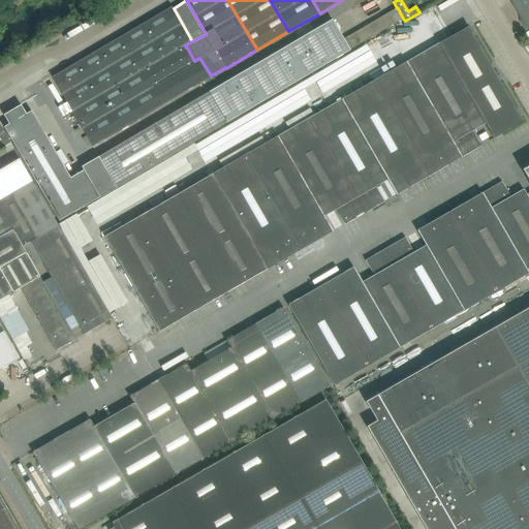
[(512,0),(511,1),(515,4),(522,17),(524,24),(526,23),(528,27),(528,0),(514,0),(512,0)]
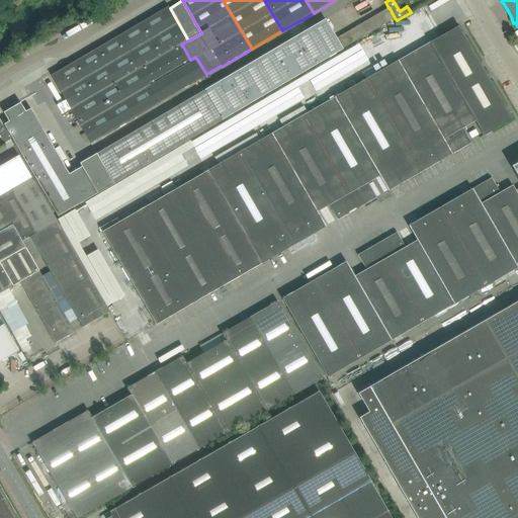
[(188,40),(170,8),(169,6),(139,23),(159,58),(181,45),(188,40)]
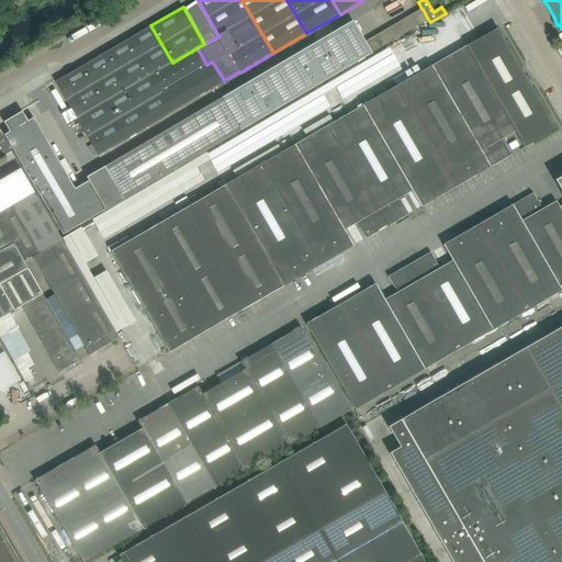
[(222,99),(240,131),(276,110),(277,110),(372,54),(371,54),(428,20),(423,9),(422,9),(366,42),(353,23),(352,21),(222,98),(222,99)]
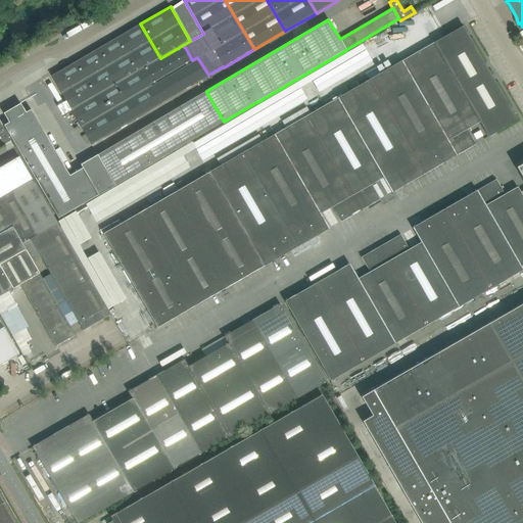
[(160,58),(140,24),(110,41),(131,76),(160,58)]
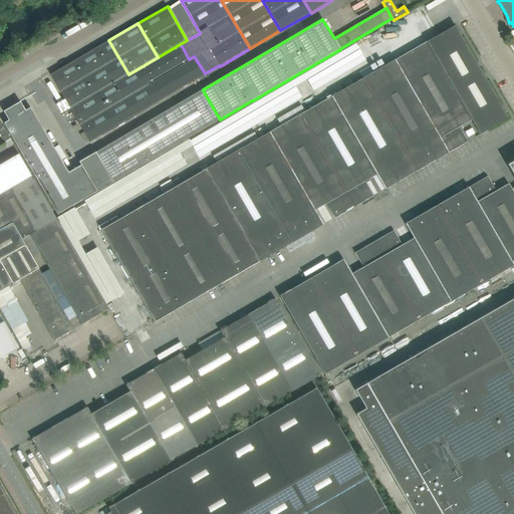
[(427,42),(453,88),(482,72),(455,26),(427,42)]
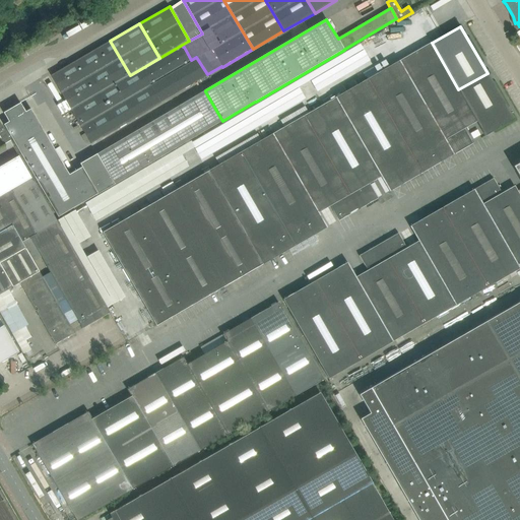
[(130,75),(110,41),(51,76),(71,110),(130,75)]
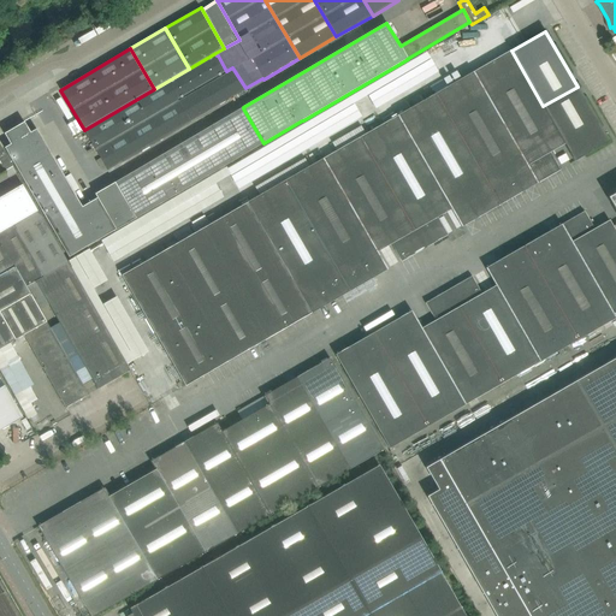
[(511,51),(473,72),(538,183),(560,171),(550,153),(564,144),(566,144),(543,106),(511,51)]
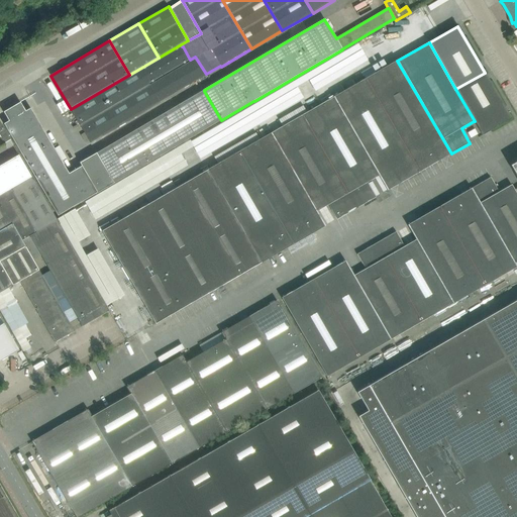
[(129,75),(149,109),(206,75),(206,74),(195,57),(190,60),(183,46),(182,46),(181,44),(159,58),(129,75)]
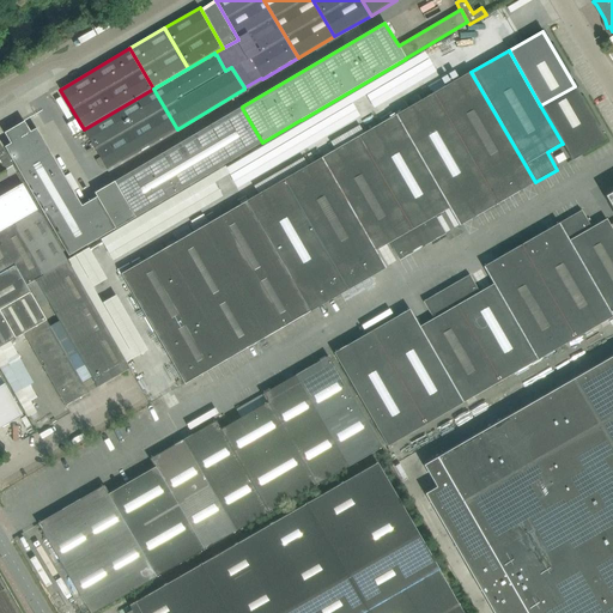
[(535,182),(471,72),(434,93),(498,204),(535,182)]
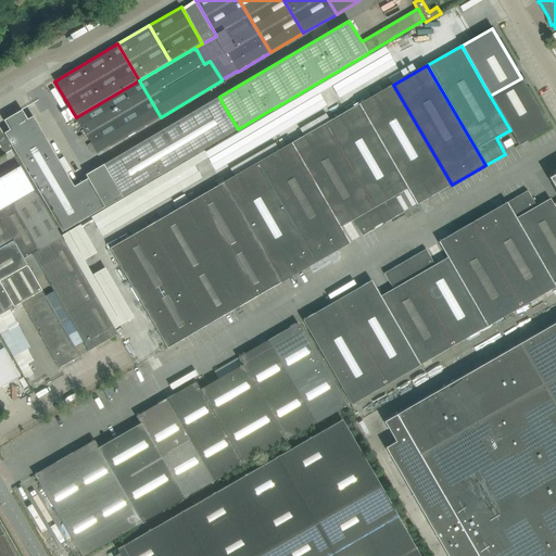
[(551,128),(521,78),(490,96),(510,130),(509,130),(519,146),(551,128)]
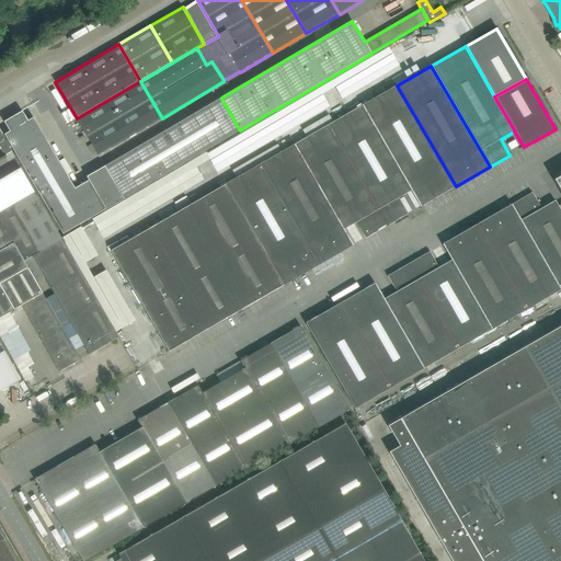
[(77,118),(99,156),(162,118),(140,81),(77,118)]
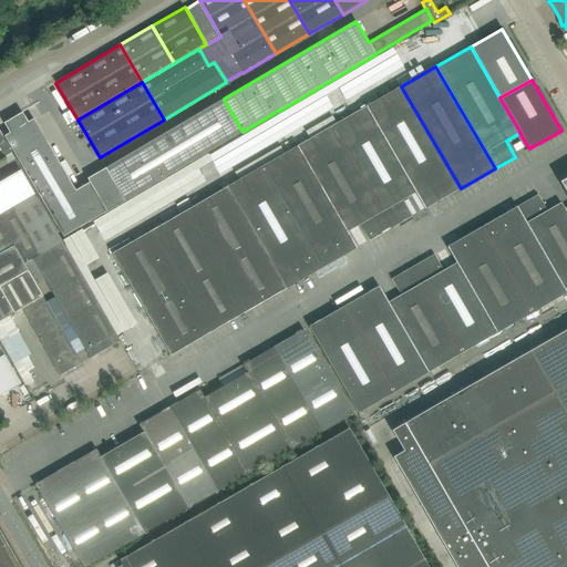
[(401,86),(367,106),(416,193),(415,193),(425,209),(461,188),(401,86)]
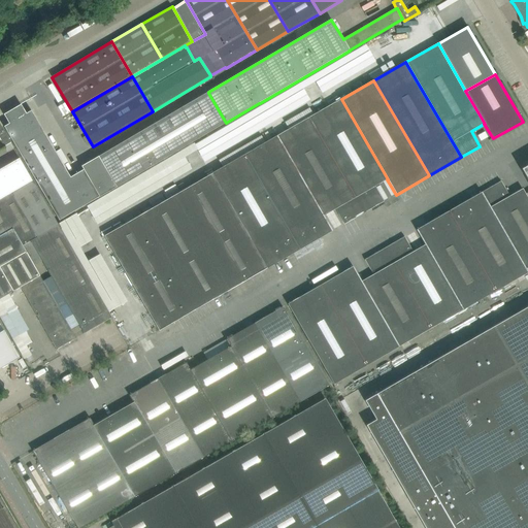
[(117,188),(198,140),(226,123),(208,93),(99,157),(117,188)]
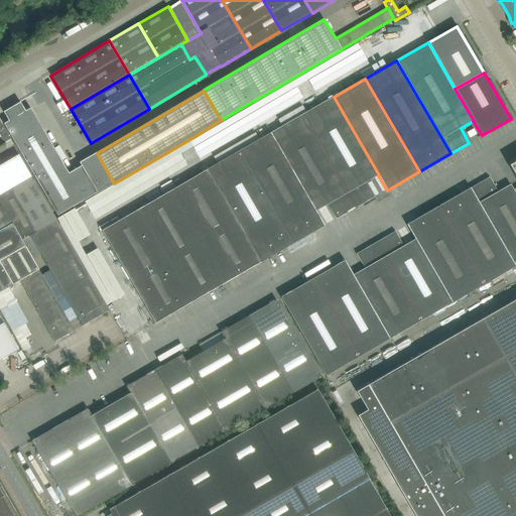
[(302,115),(356,209),(375,197),(367,182),(378,175),(379,175),(334,97),(302,115)]
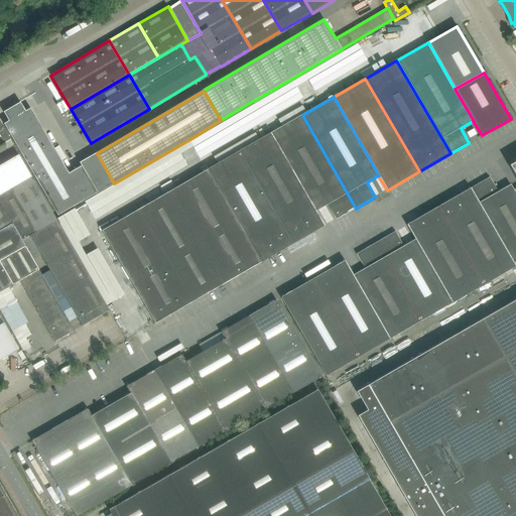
[(4,124),(58,216),(114,183),(97,153),(81,163),(82,166),(69,174),(30,109),(25,112),(20,103),(4,113),(9,121),(4,124)]
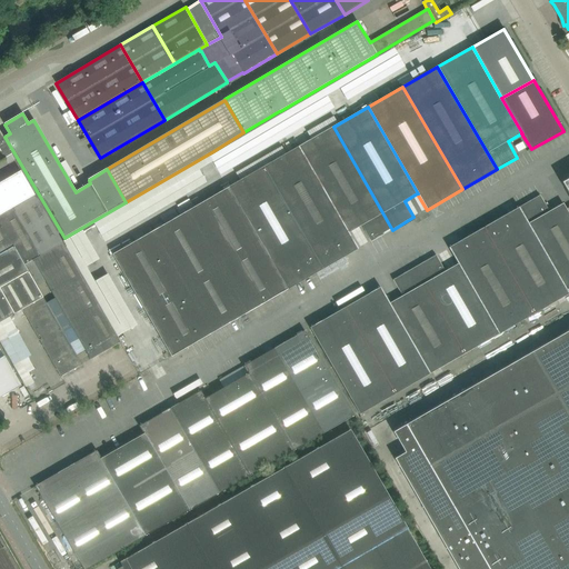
[(333,127),(298,147),(349,233),(361,226),(371,242),(392,230),(333,127)]
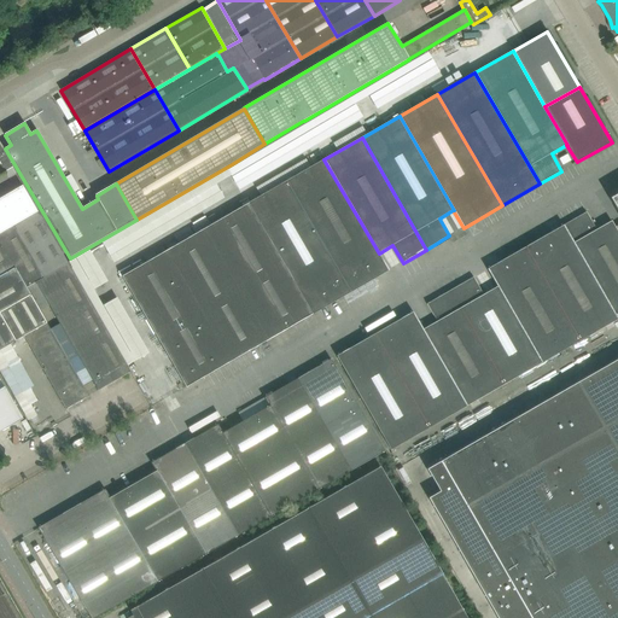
[(13,168),(0,145),(0,163),(5,173),(13,168)]
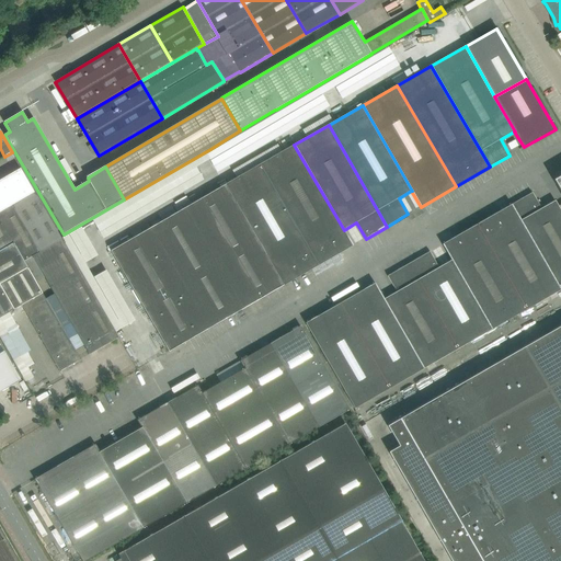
[(261,164),(319,265),(353,245),(344,230),(294,145),(261,164)]
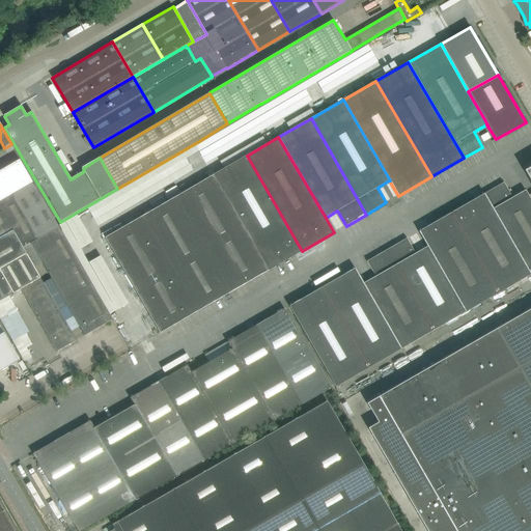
[(247,156),(215,174),(201,183),(105,239),(160,333),(302,251),(247,156)]
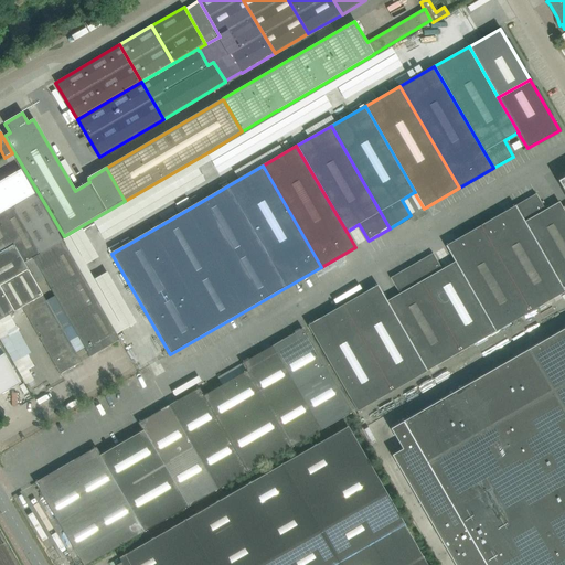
[(21,170),(0,181),(0,213),(13,206),(34,193),(21,170)]
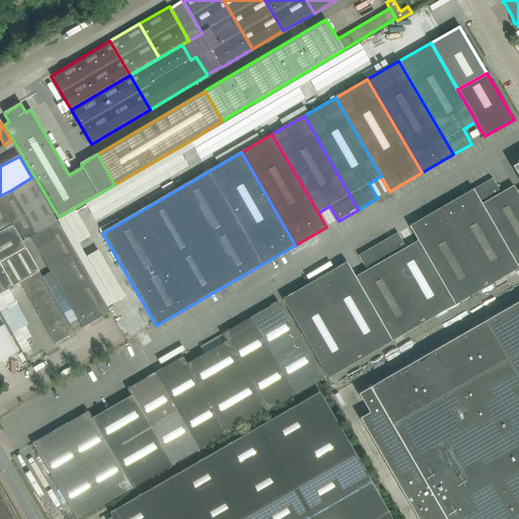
[(12,190),(36,233),(57,221),(32,177),(31,177),(12,190)]
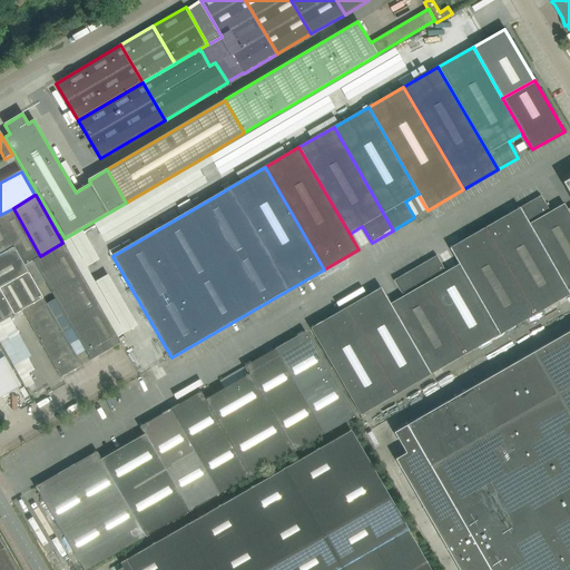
[(569,215),(567,210),(563,204),(550,213),(541,196),(518,209),(569,295),(569,294),(569,215)]
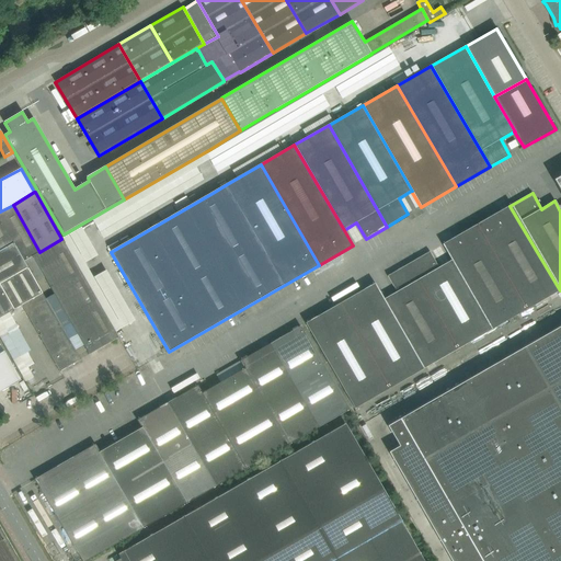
[(0,241),(4,248),(14,242),(24,261),(32,256),(39,252),(13,205),(0,212),(0,241)]
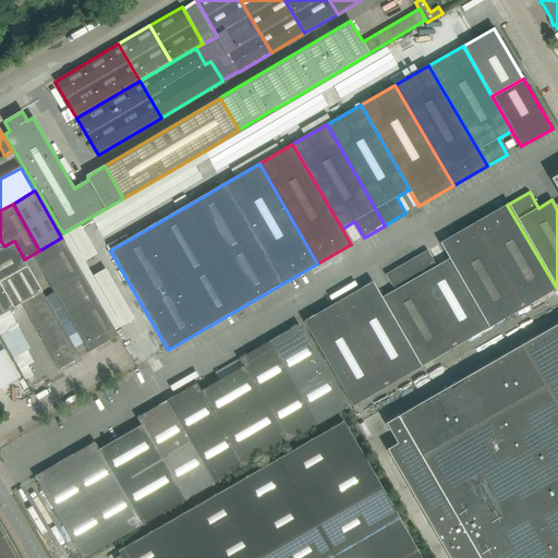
[(523,308),(557,289),(507,205),(474,225),(523,308)]
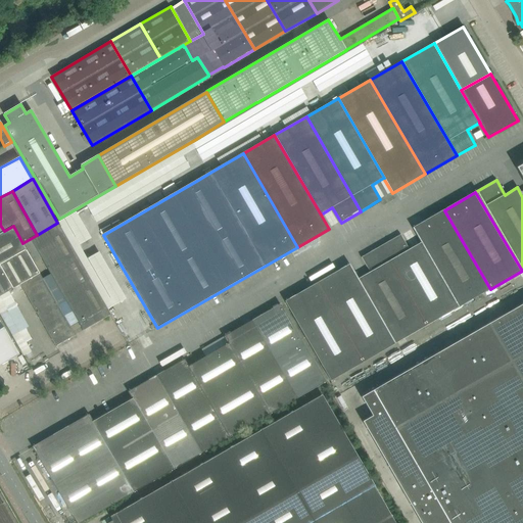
[(459,307),(490,289),(444,210),(413,228),(421,243),(459,307)]
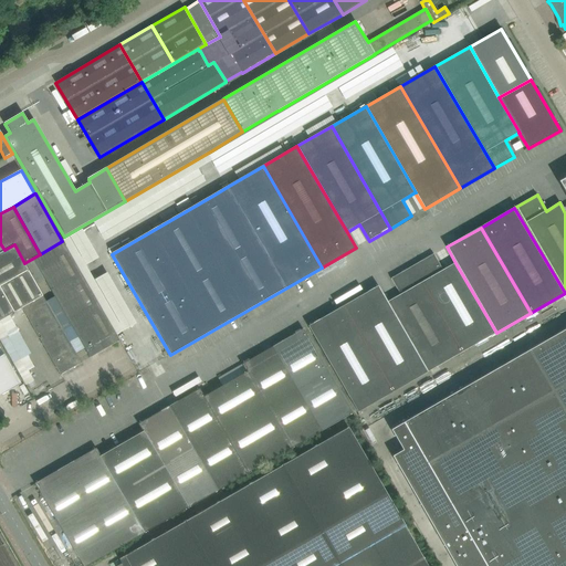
[(62,241),(40,254),(32,259),(45,281),(84,348),(90,358),(119,342),(62,241)]
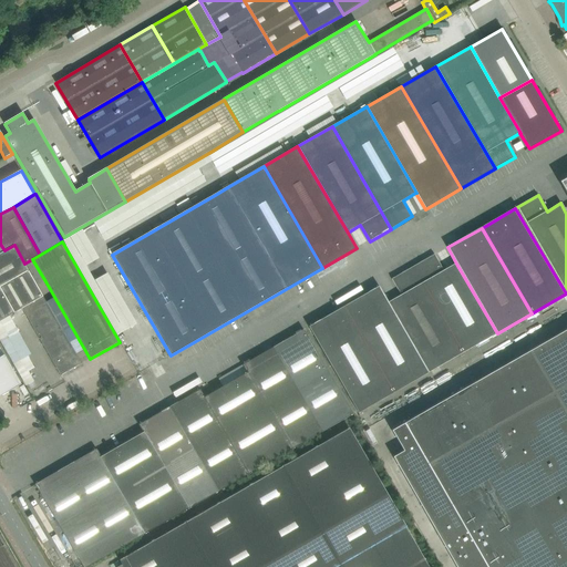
[(14,245),(4,250),(0,253),(0,289),(13,313),(22,309),(61,375),(82,363),(76,354),(38,286),(24,264),(14,245)]
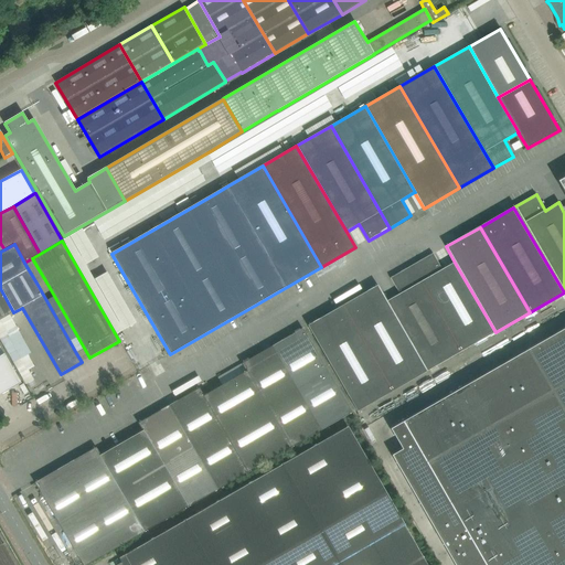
[(433,254),(412,266),(461,352),(496,332),(455,263),(441,270),(433,254)]
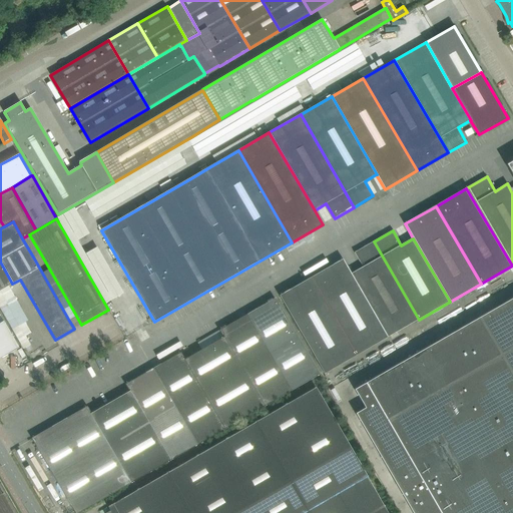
[(29,234),(22,238),(34,259),(41,254),(29,234)]
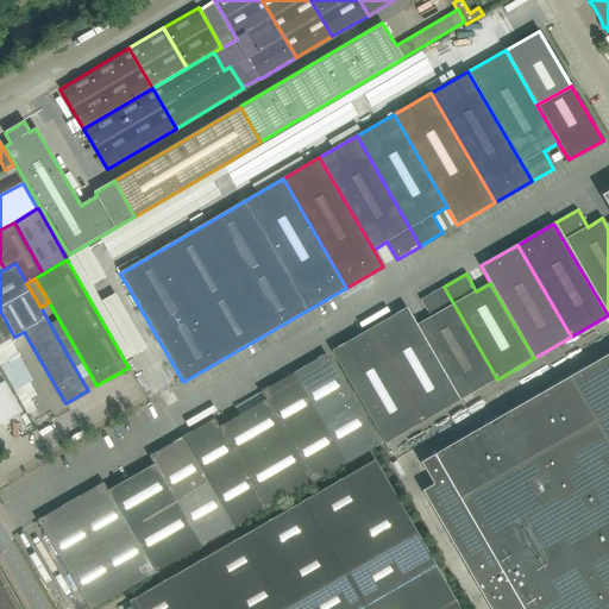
[(416,326),(460,401),(497,380),(444,287),(421,300),(431,318),(416,326)]
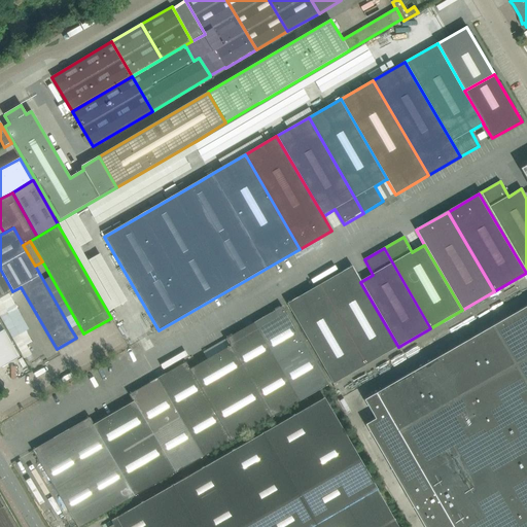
[(352,267),(320,285),(366,365),(398,347),(360,282),(352,267)]
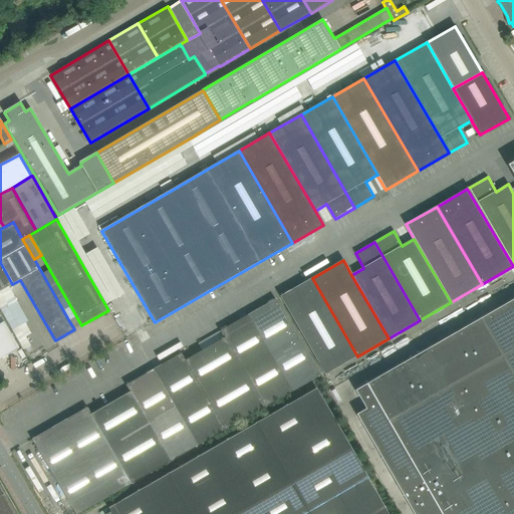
[(0,290),(12,284),(0,262),(0,290)]
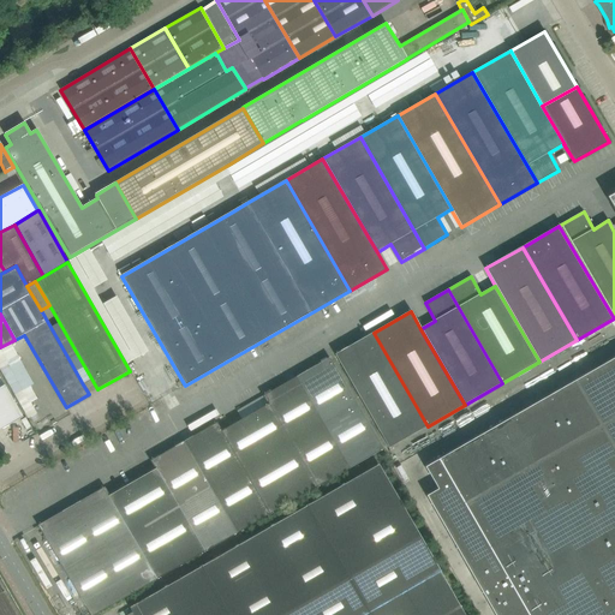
[(428,427),(374,333),(335,354),(341,365),(390,448),(428,427)]
